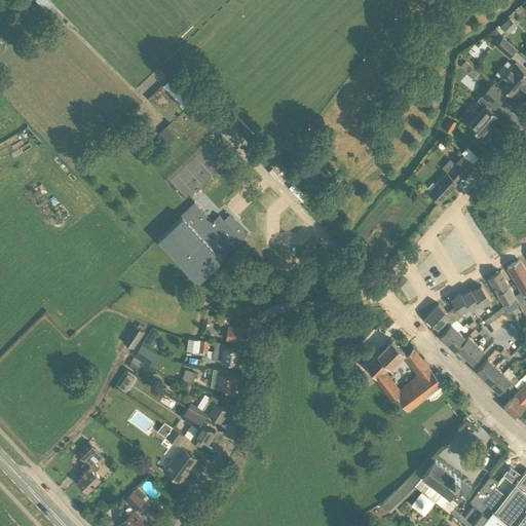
[(48,0),(37,0),(53,17),(60,11),(48,0)]
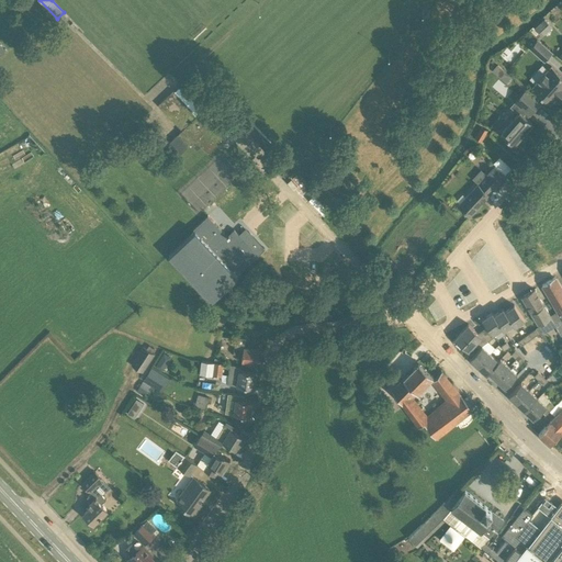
[(544,19),(535,27),(543,37),(552,27),(544,19)]
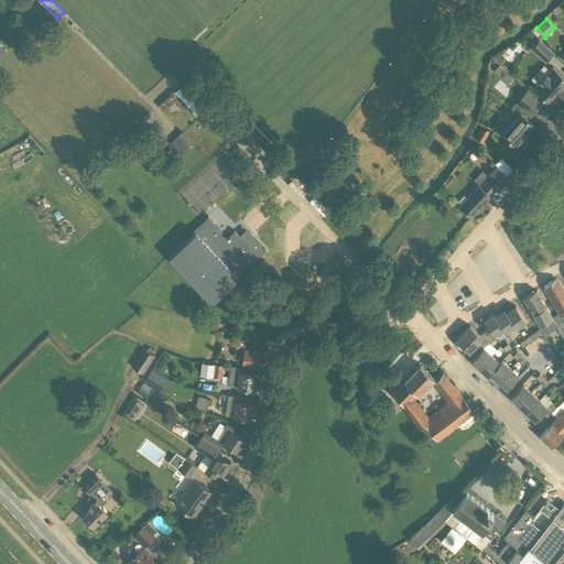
[(1,38),(9,44),(13,40),(6,33),(1,38)]
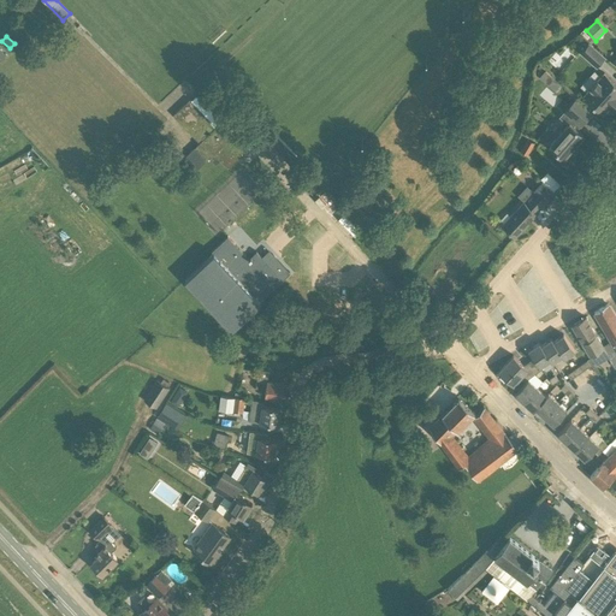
[(588,43),(581,52),(597,67),(605,58),(588,43)]
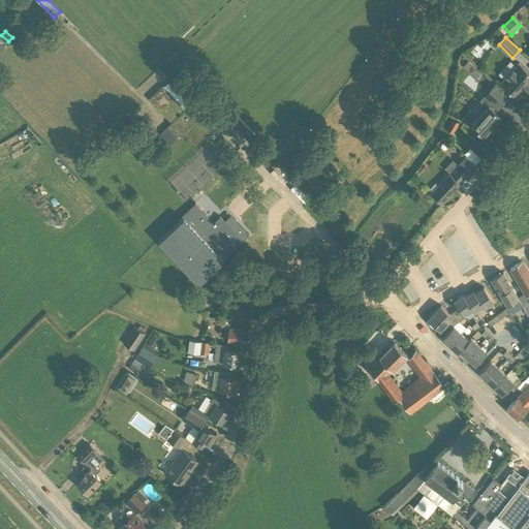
[(463,65),(476,78),(480,72),(468,60),(463,65)]
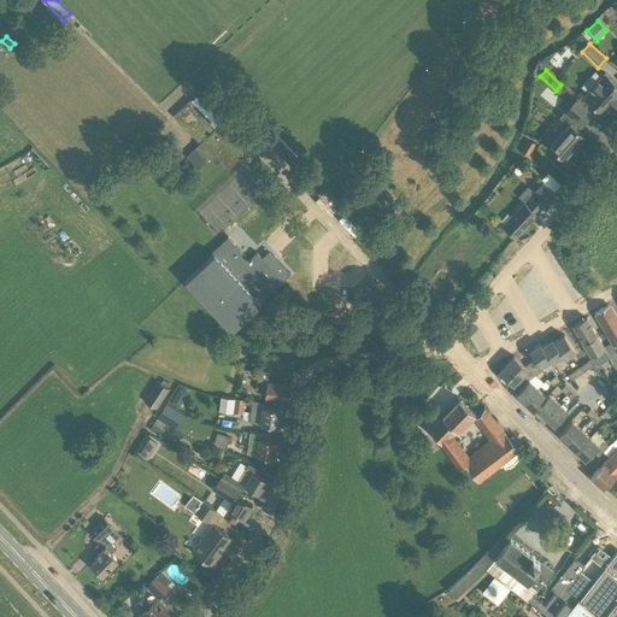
[(616,83),(605,74),(585,97),(604,115),(610,109),(613,111),(616,106),(616,83)]
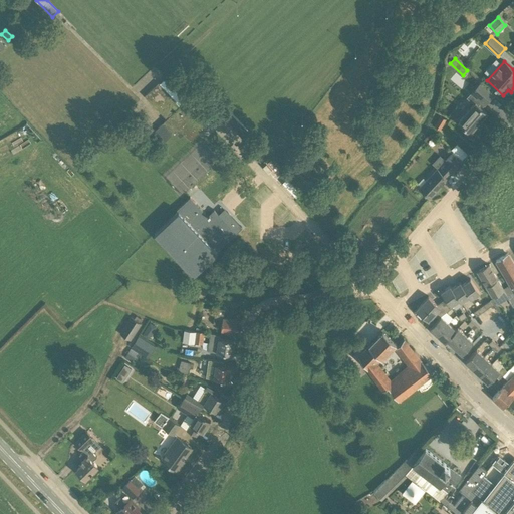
[(161,82),(180,103),(185,99),(166,77),(161,82)]
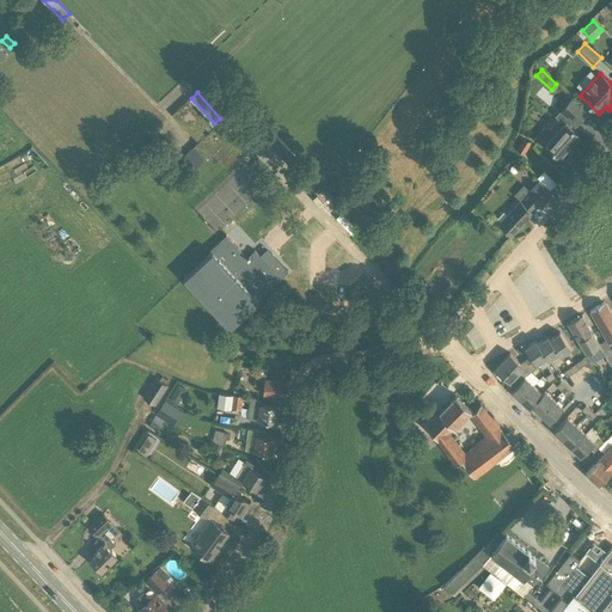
[(172,114),(199,142),(183,157),(195,170),(208,157),(214,163),(219,159),(227,167),(243,151),(230,136),(231,136),(224,128),(226,126),(221,120),(215,126),(189,98),(172,114)]
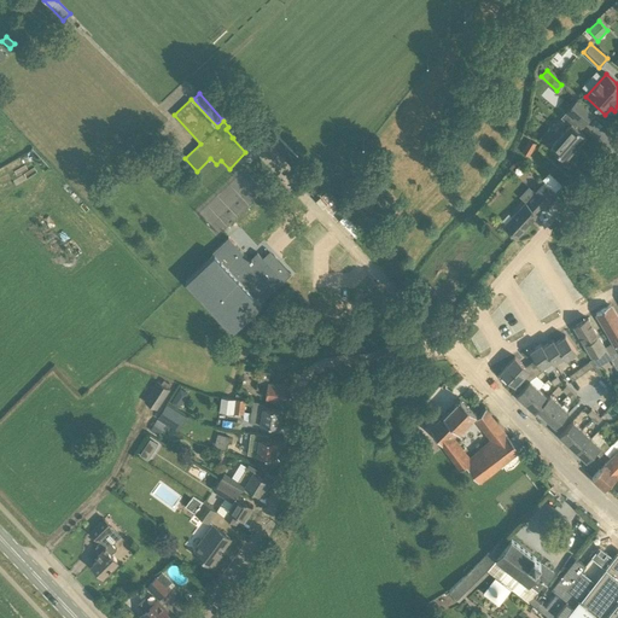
[(572,123),(552,147),(565,159),(573,150),(578,145),(577,145),(586,136),(579,130),(582,127),(593,114),(577,99),(566,112),(575,120),(571,123),(572,123)]
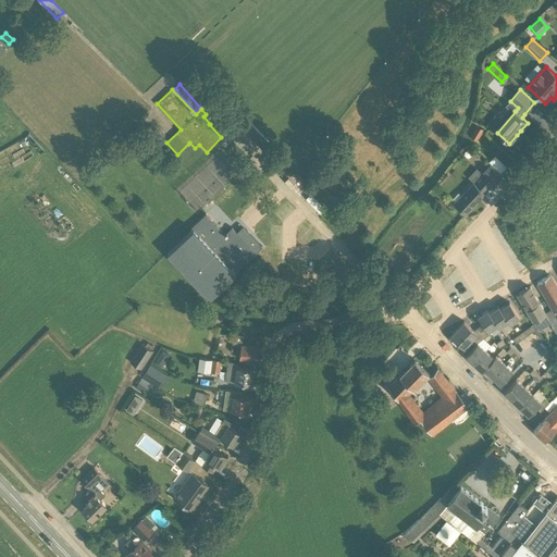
[(263,136),(247,119),(240,125),(257,143),(263,136)]
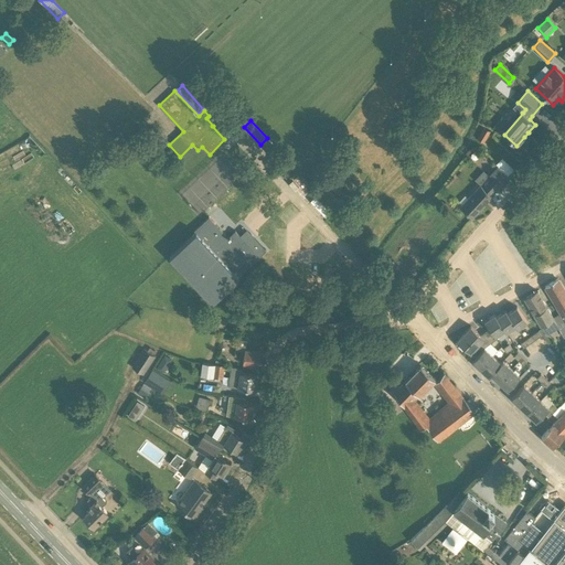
[(483,142),(490,131),(484,128),(478,139),(483,142)]
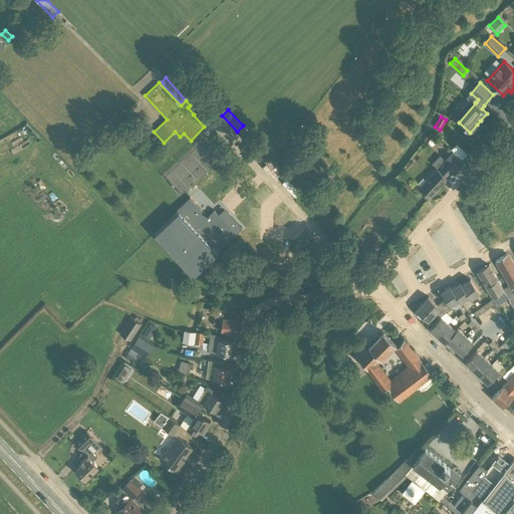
[(438,169),(420,189),(430,198),(442,185),(441,185),(445,181),(445,182),(448,179),(447,178),(455,170),(456,171),(463,163),(453,153),(446,161),(448,163),(440,172),(438,169)]
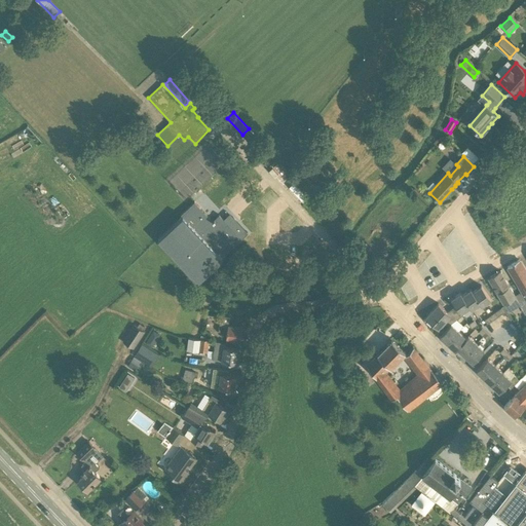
[(194,201),(181,215),(183,216),(158,239),(198,282),(223,259),(222,258),(232,248),(229,243),(238,235),(227,223),(228,222),(225,219),(224,220),(219,215),(213,221),(194,201)]
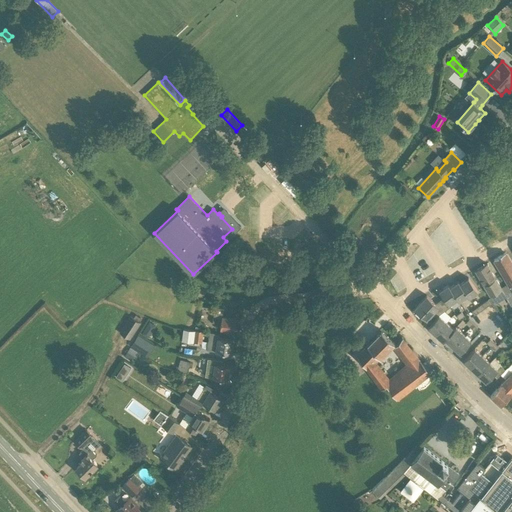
[(509,286),(511,290),(511,265),(505,253),(494,260),(509,286)]
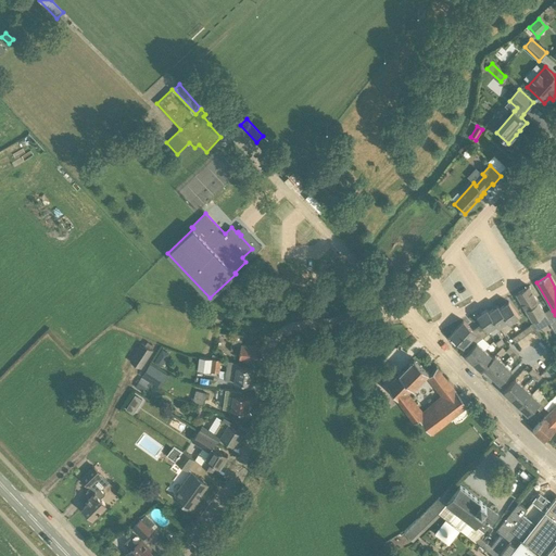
[(543,312),(529,287),(528,286),(516,293),(532,320),(539,329),(542,326),(547,335),(552,332),(555,329),(555,317),(550,307),(543,312)]
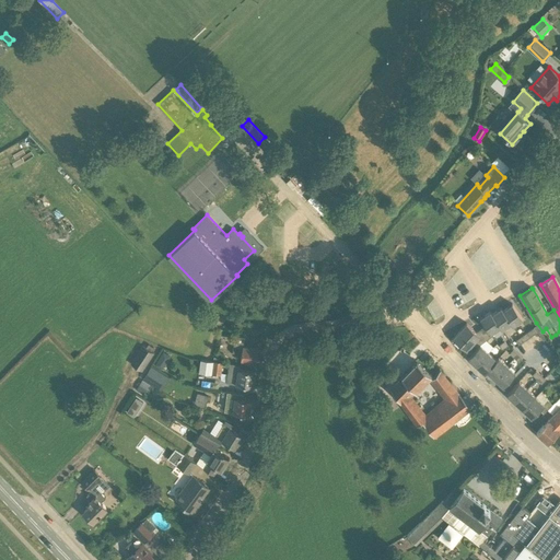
[(513,326),(523,319),(512,304),(503,311),(508,317),(506,317),(511,324),(513,326)]
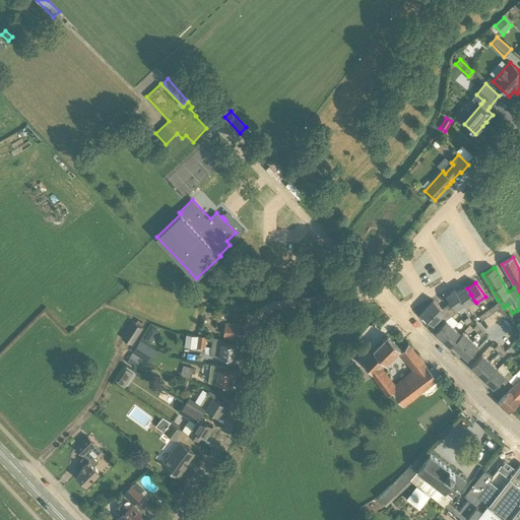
[(466,307),(474,301),(470,295),(471,295),(467,288),(465,286),(457,291),(461,298),(460,299),(464,304),(466,307)]
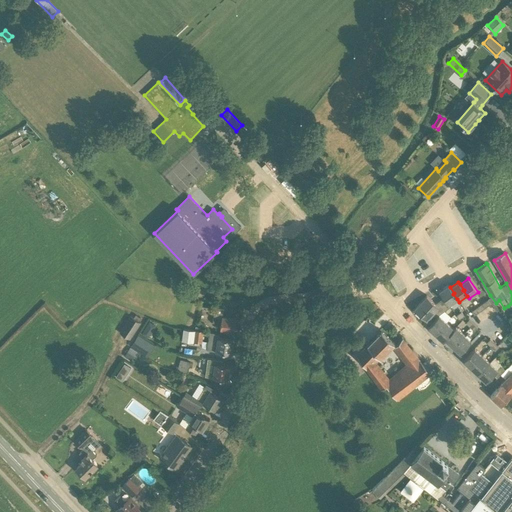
[(449,305),(457,299),(453,294),(454,293),(450,287),(448,285),(439,292),(444,298),(449,305)]
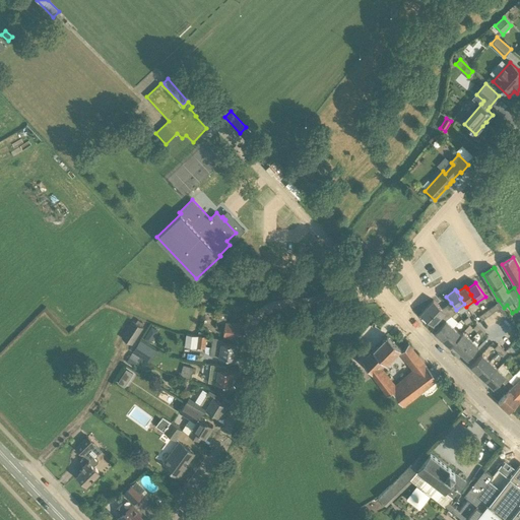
[(439,319),(443,323),(446,320),(447,319),(457,312),(456,310),(451,303),(442,309),(433,300),(420,314),(433,325),(439,319)]
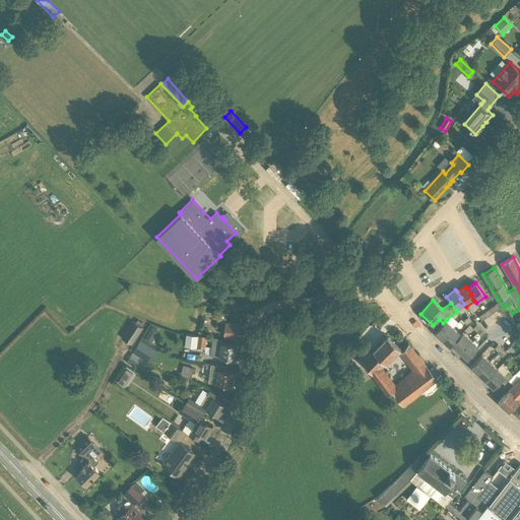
[(240,323),(226,321),(228,313),(218,312),(216,327),(224,328),(223,334),(238,336),(240,323)]
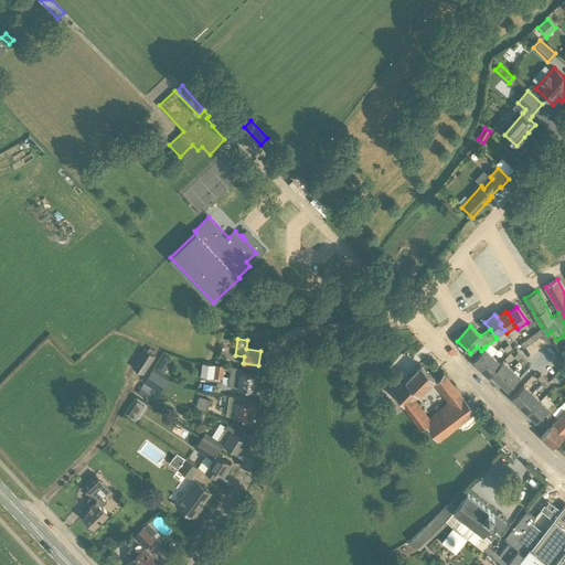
[(493,355),(484,348),(481,351),(471,361),(480,369),(493,355)]
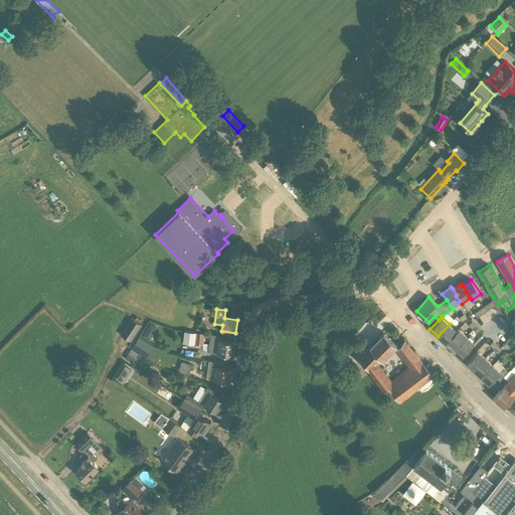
[(142,324),(131,318),(121,335),(131,341),(142,324)]
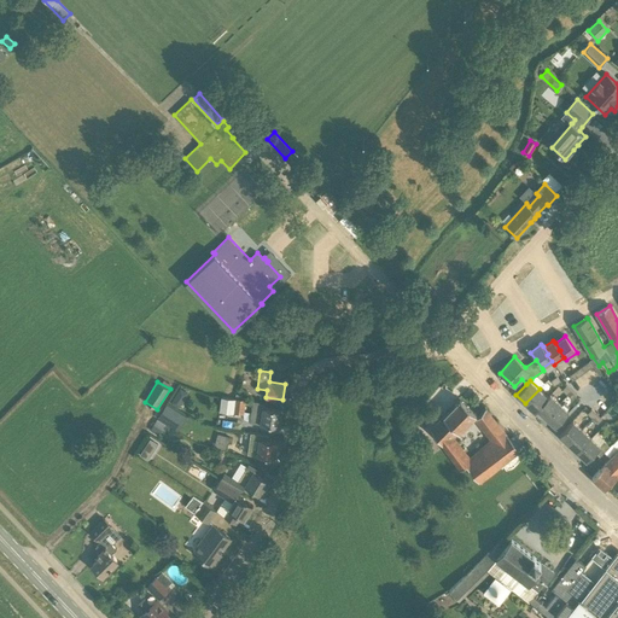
[(180,388),(170,403),(179,408),(188,392),(180,388)]
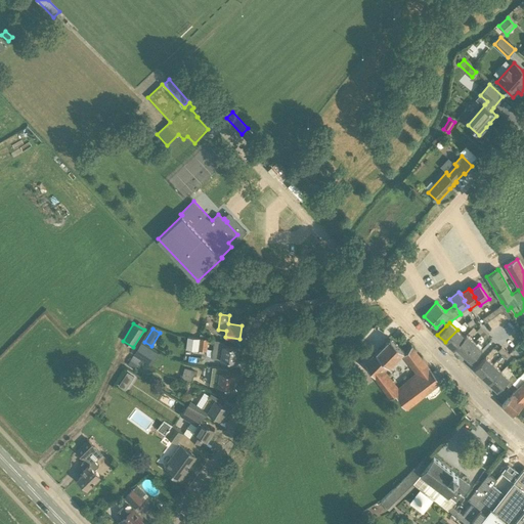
[(465,337),(457,330),(445,342),(453,350),(455,348),(461,343),(460,342),(465,337)]
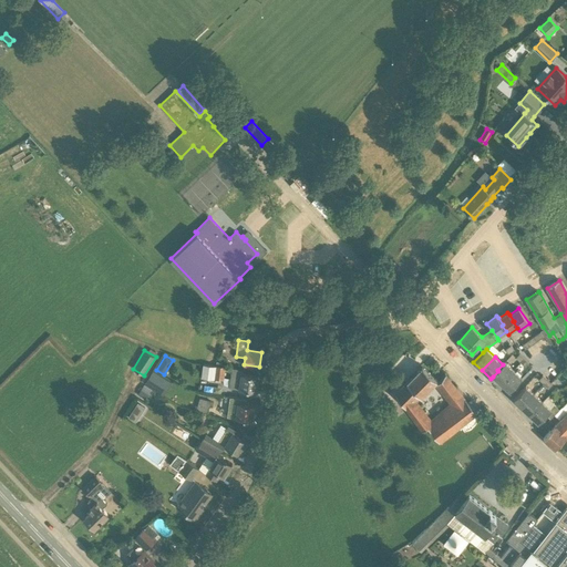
[(226,358),(222,363),(226,367),(230,361),(226,358)]
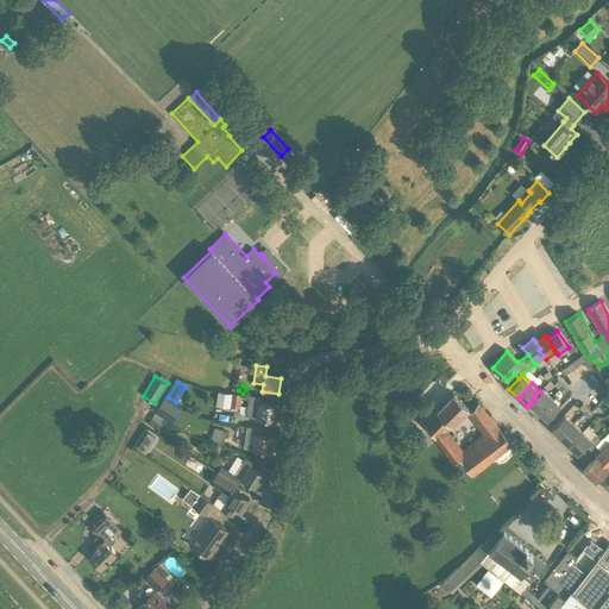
[(552,397),(542,389),(542,388),(540,391),(534,397),(535,399),(529,405),(538,413),(552,397)]
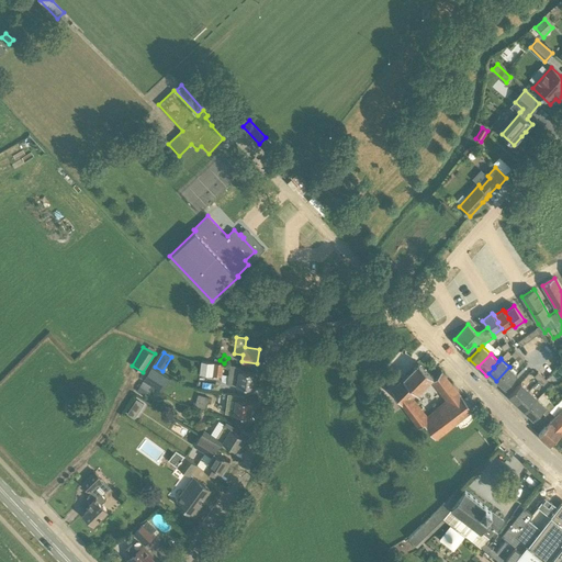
[(200,374),(222,377),(223,364),(201,361),(200,374)]
